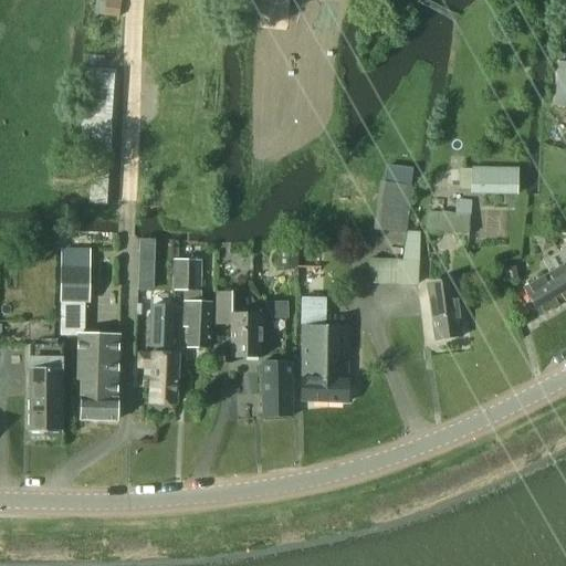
[(565,63),(558,63),(553,107),(565,108),(565,63)]
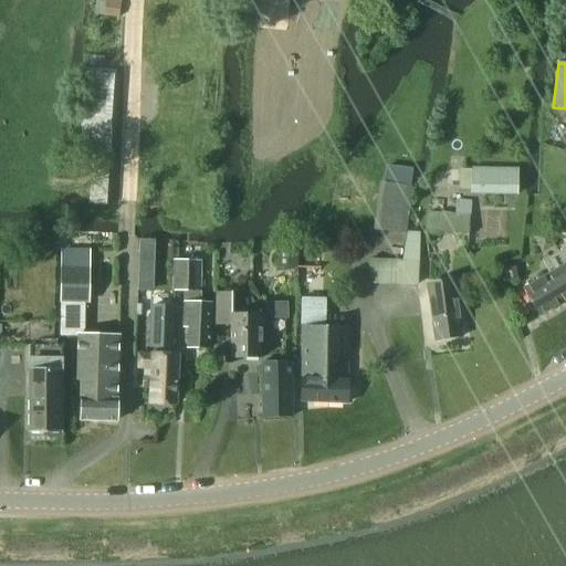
[(81,130),(77,173),(93,174),(91,205),(111,206),(113,164),(111,164),(113,133),(102,132),(86,132),(81,130)]
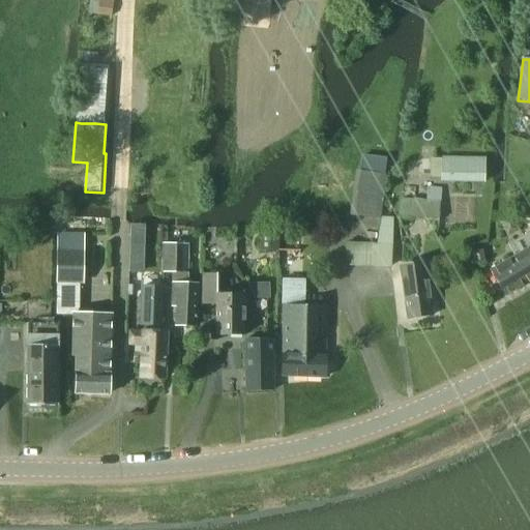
[(358,171),(353,216),(377,219),(385,176),(383,176),(386,160),(361,156),(358,172),(358,171)]
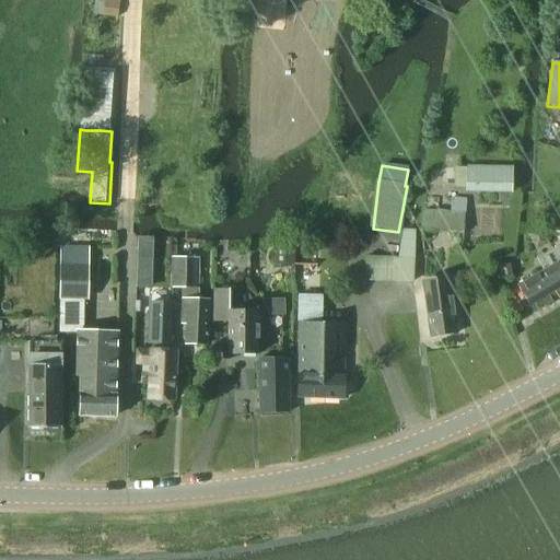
[(509,193),(510,168),(467,167),(466,191),(509,193)]
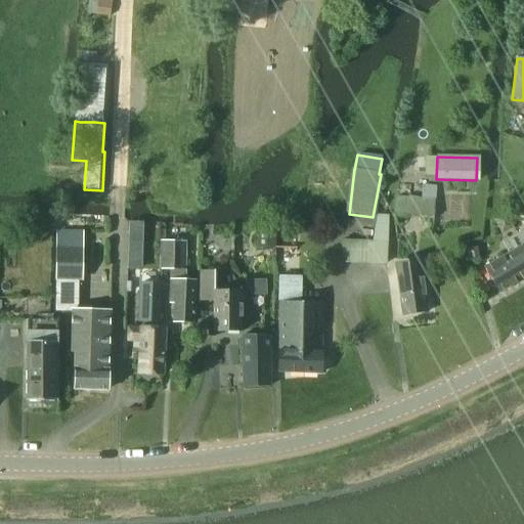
[(432,219),(435,187),(422,186),(421,200),(396,198),(394,216),(432,219)]
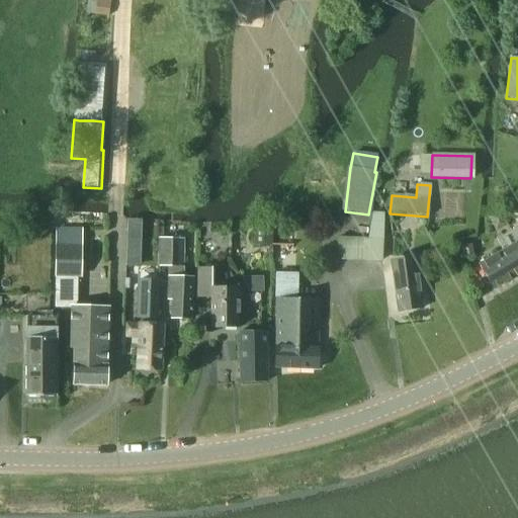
[(56,231),(55,276),(80,277),(80,257),(80,243),(81,231),(56,231)]
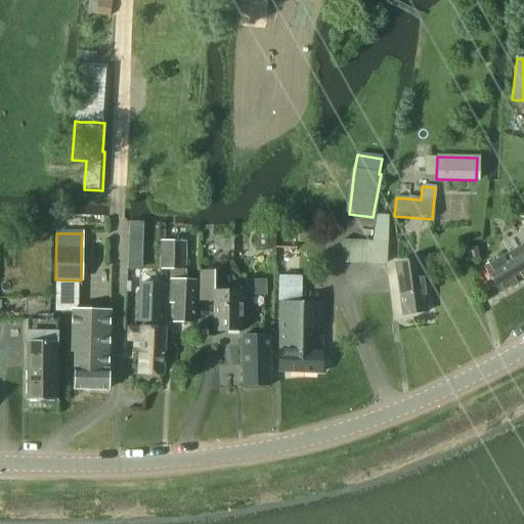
[(185,243),(160,242),(160,270),(170,270),(169,297),(173,298),(172,323),(192,323),(193,282),(183,281),(185,243)]
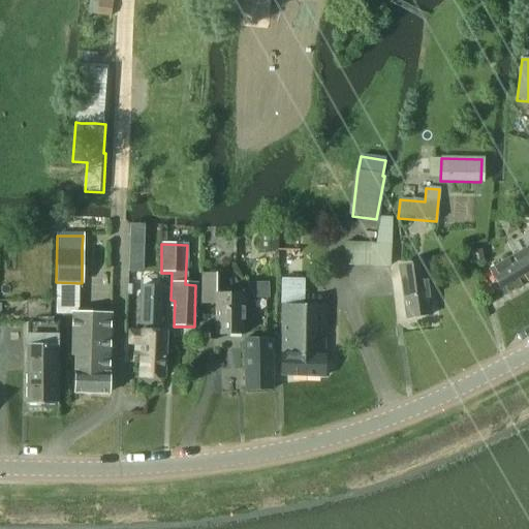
[(345,244),(344,266),(345,266),(389,268),(390,246),(345,244)]
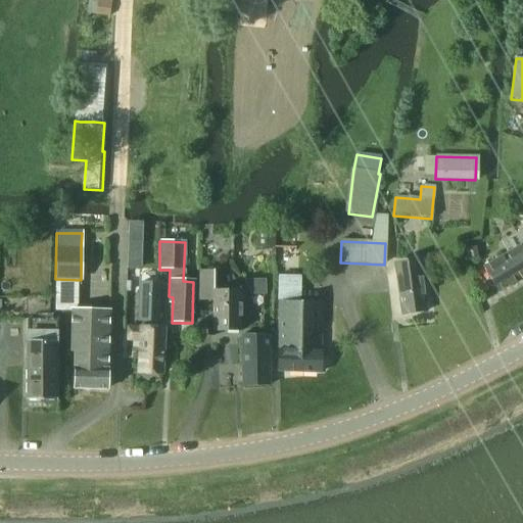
[(503,257),(517,281),(522,277),(522,247),(522,246),(503,257)]
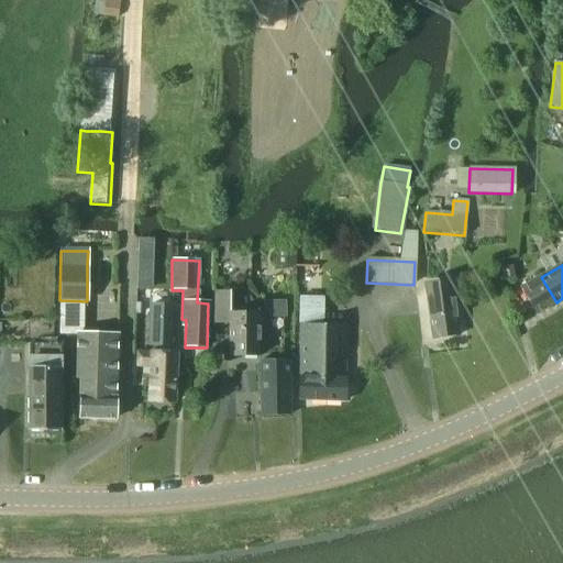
[(536,316),(556,302),(541,277),(520,289),(536,316)]
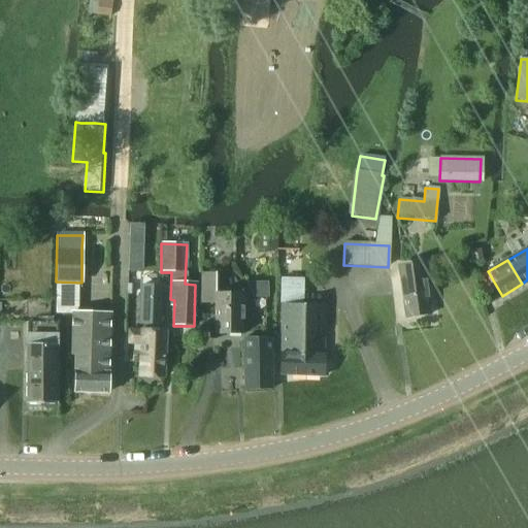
[(422,263),(399,266),(399,272),(401,285),(400,285),(405,319),(430,315),(425,281),(424,281),(423,269),(422,263)]
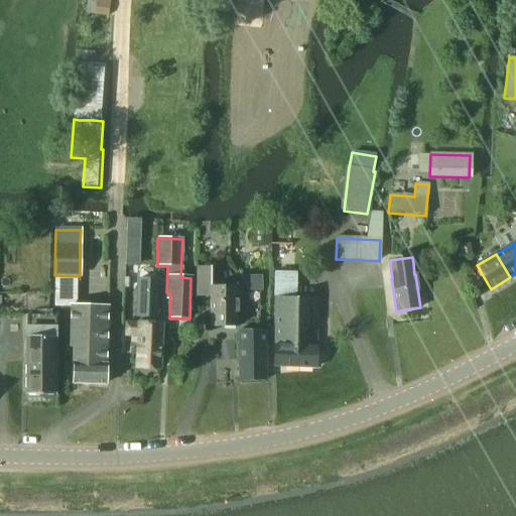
[(237,327),(237,288),(211,288),(211,268),(196,268),(196,297),(210,297),(210,327),(237,327)]
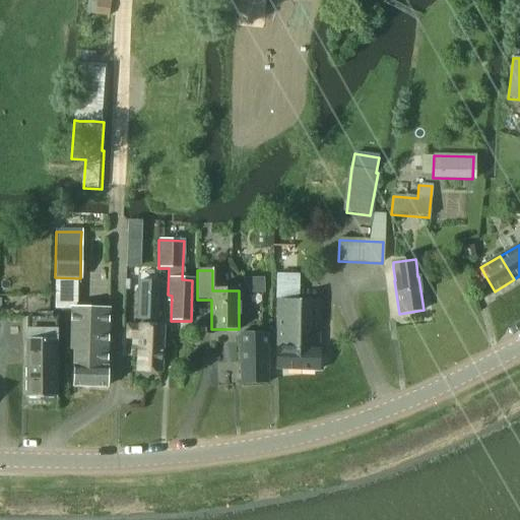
[(56,278),(55,311),(70,311),(69,350),(73,350),(72,386),(106,387),(108,310),(76,309),(77,279),(56,278)]
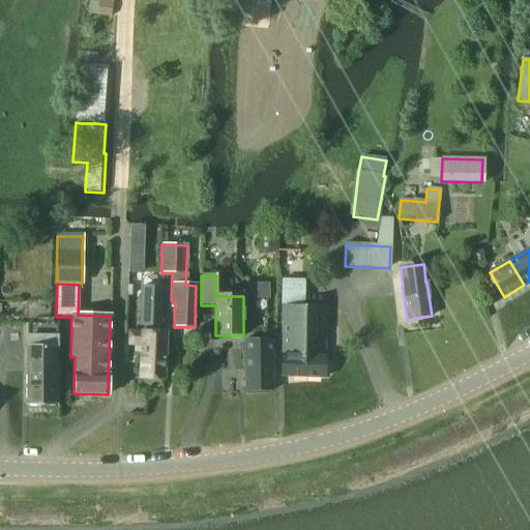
[(143,286),(141,325),(159,326),(160,287),(143,286)]
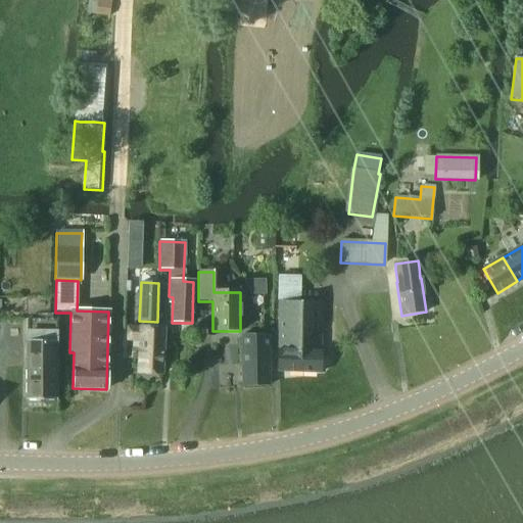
[(321,302),(278,301),(277,372),(320,374),(321,302)]
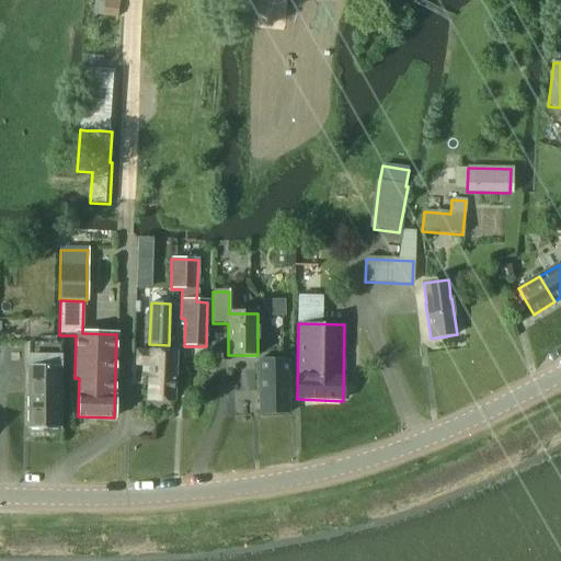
[(60,344),(29,343),(29,367),(27,430),(60,430),(60,367),(60,344)]
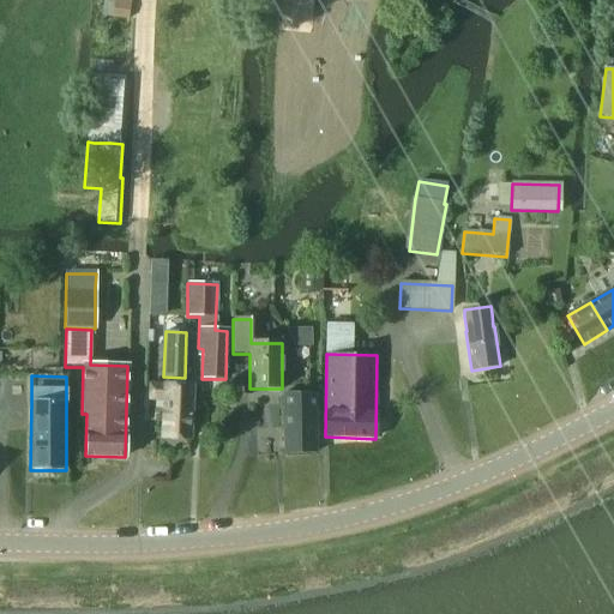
[(154,385),(152,402),(163,402),(161,438),(188,439),(192,386),(164,385),(154,385)]
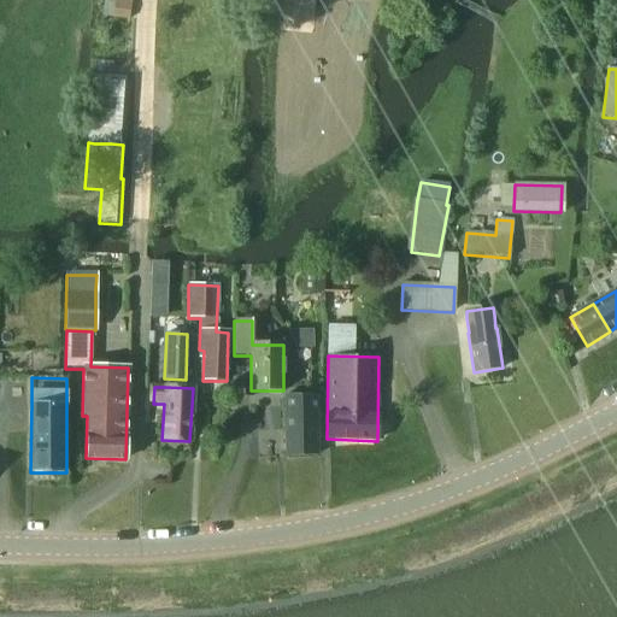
[(316,397),(286,395),(286,457),(316,456),(316,397)]
